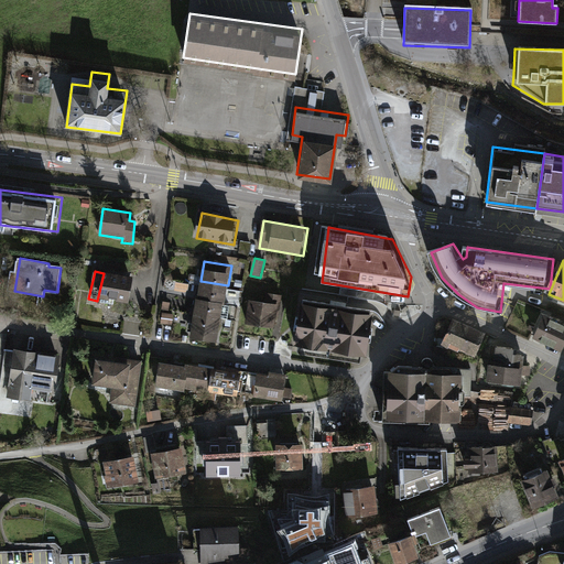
[(130,304),(134,275),(106,271),(100,300),(130,304)]
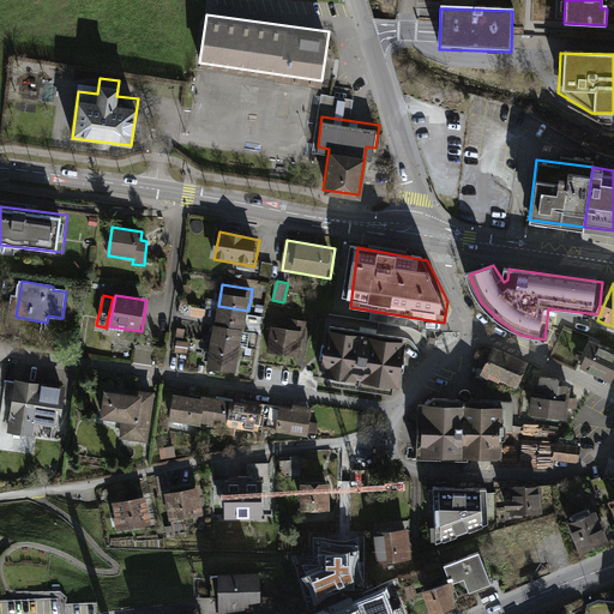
[(248,311),(218,306),(215,326),(245,332),(248,311)]
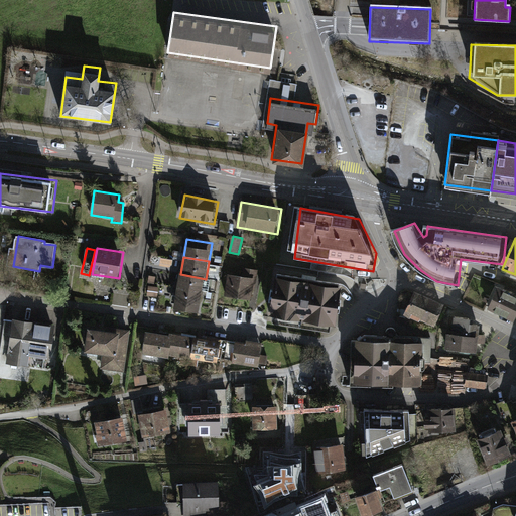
[(229,274),(225,298),(252,302),(258,271),(244,269),(243,276),(229,274)]
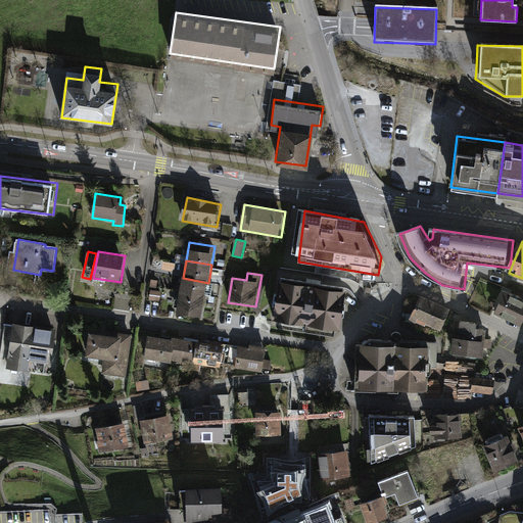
[(208,283),(183,278),(180,296),(205,300),(208,283)]
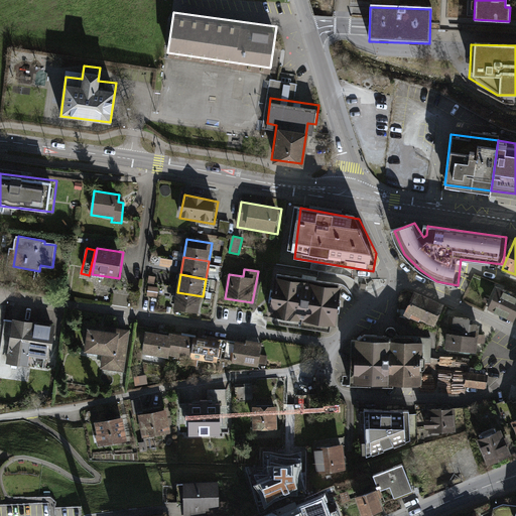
[(338,331),(345,285),(275,274),(268,319),(338,331)]
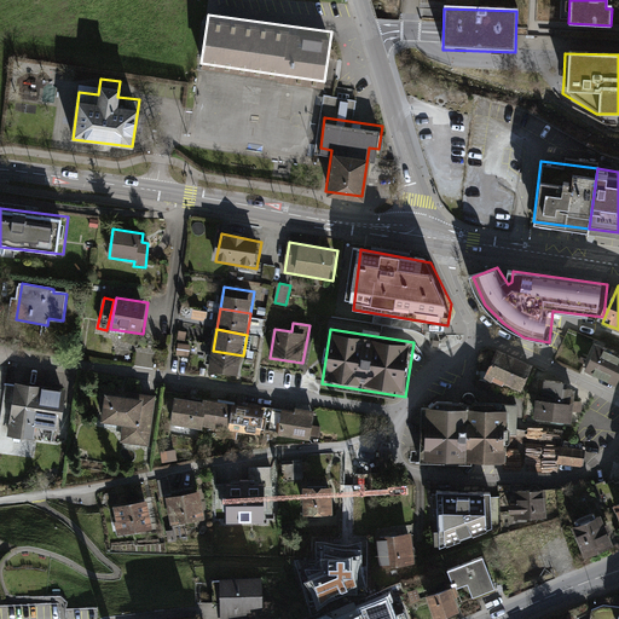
[(618,357),(600,348),(588,372),(618,387),(618,357)]
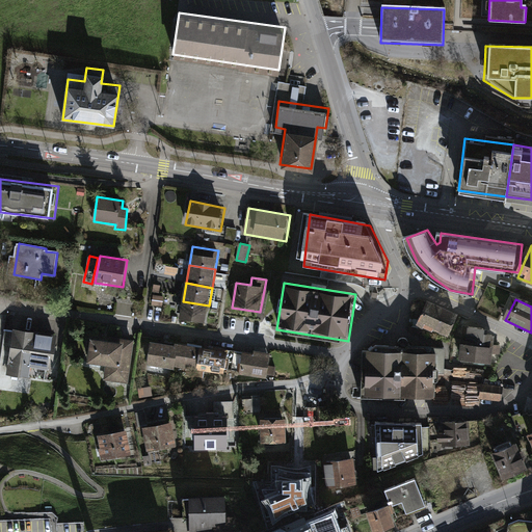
[(209,306),(183,301),(180,320),(206,324),(209,306)]
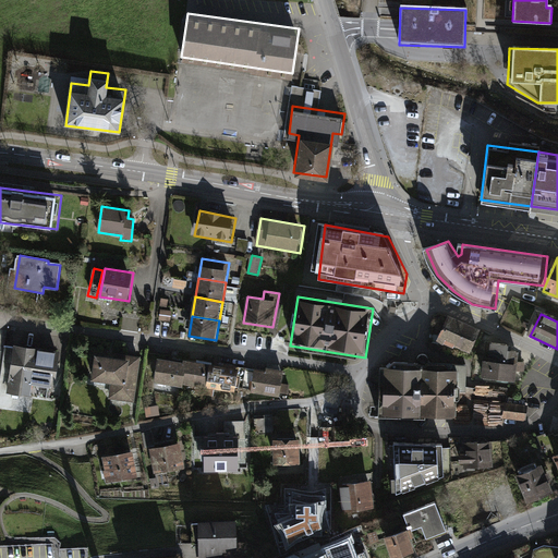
[(478,329),(450,316),(439,340),(468,353),(478,329)]
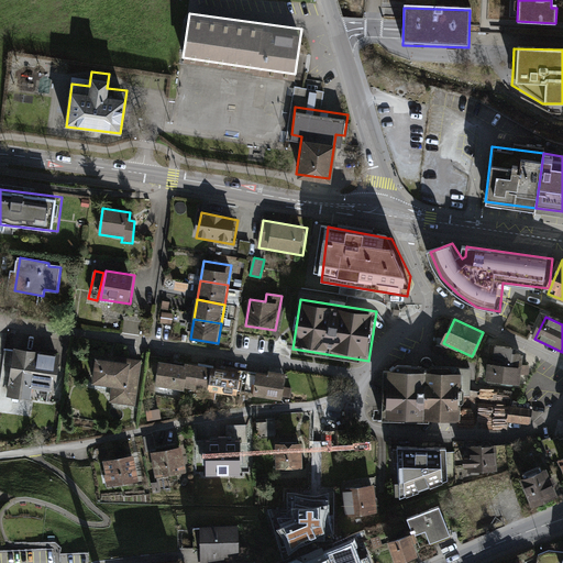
[(517,350),(497,348),(496,364),(523,367),(526,356),(516,355),(517,350)]
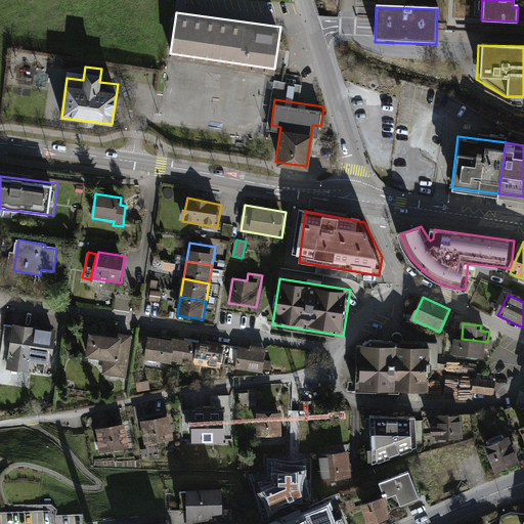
[(13,324),(7,370),(30,374),(32,365),(51,368),(56,331),(13,324)]
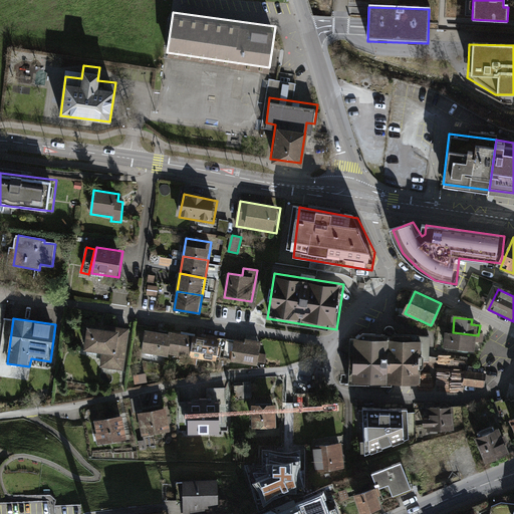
[(124,370),(130,330),(89,325),(86,351),(101,353),(99,366),(124,370)]
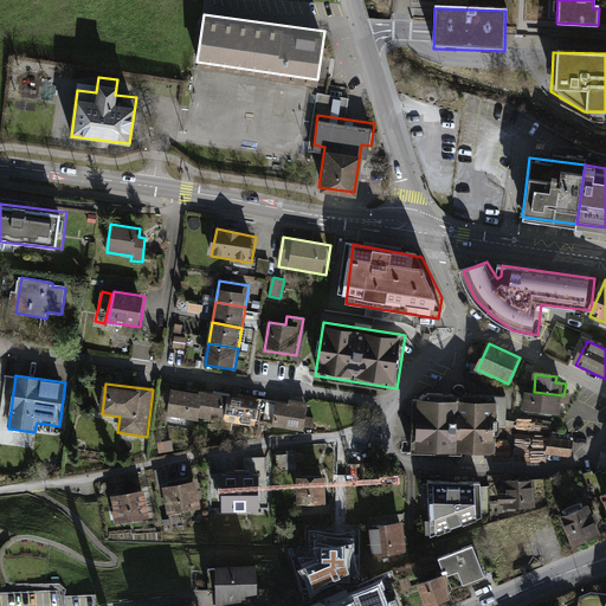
[(199,421),(199,418),(201,394),(173,391),(169,418),(199,421)]
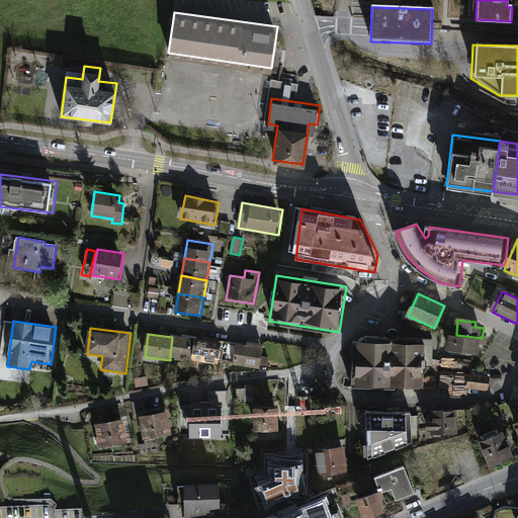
[(482,338),(456,335),(450,334),(448,350),(481,353),(482,338)]
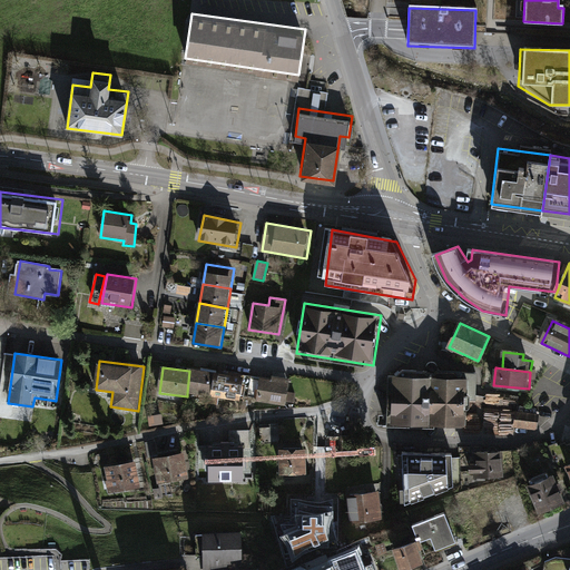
[(190,369),(189,371),(187,393),(210,396),(214,372),(190,369)]
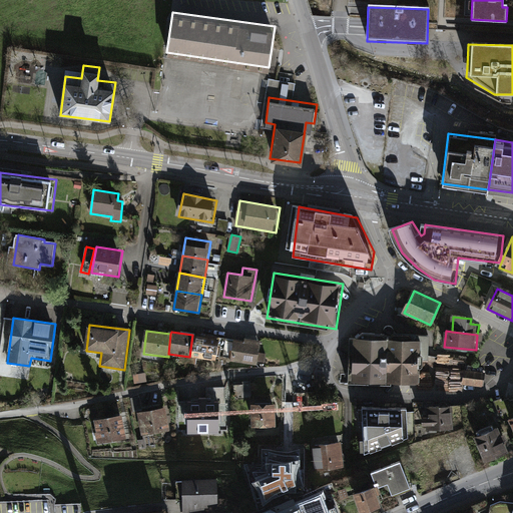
[(195,334),(191,357),(217,361),(218,356),(224,357),(227,339),(195,334)]
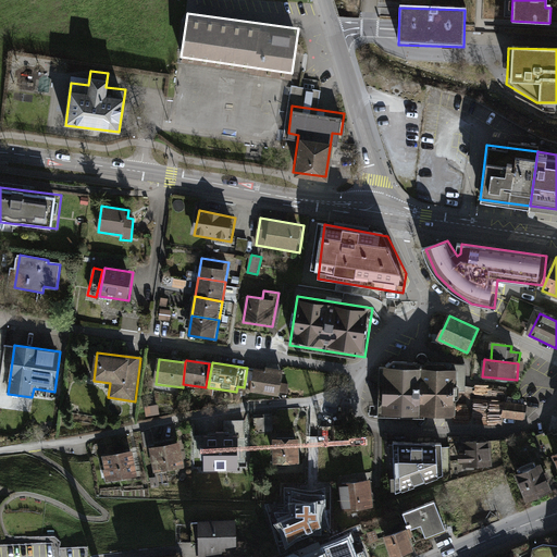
[(459,367),(386,364),(385,410),(458,412),(459,367)]
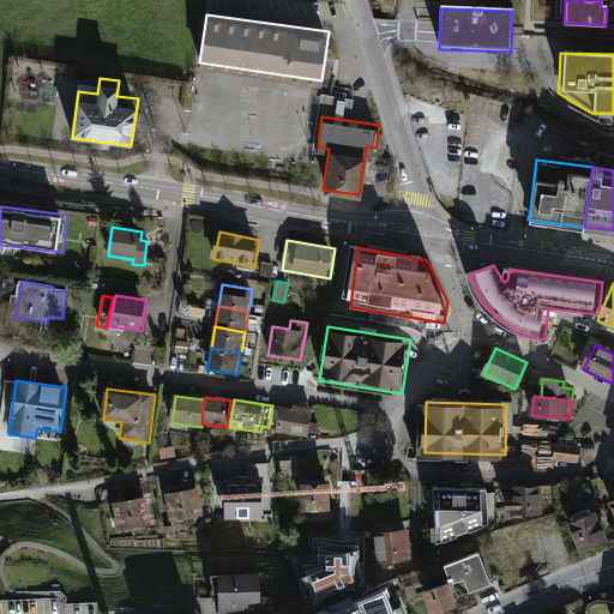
[(308,438),(313,409),(295,405),(294,409),(282,407),(277,432),(308,438)]
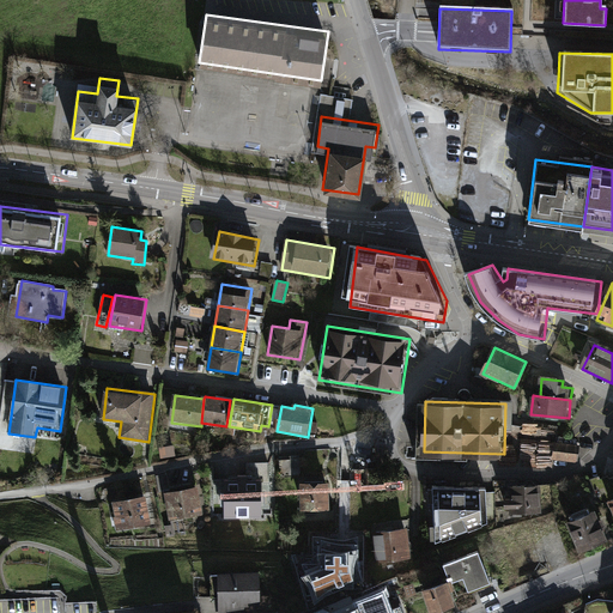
[(576,447),(554,444),(553,460),(575,462),(576,447)]
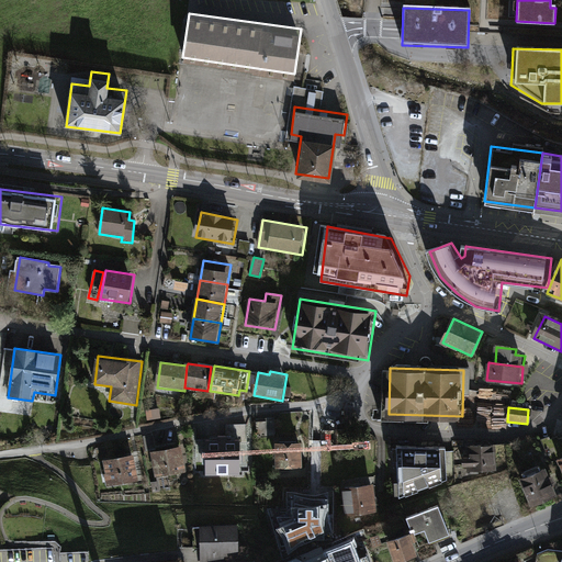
[(257,420),(257,434),(274,434),(274,420),(257,420)]
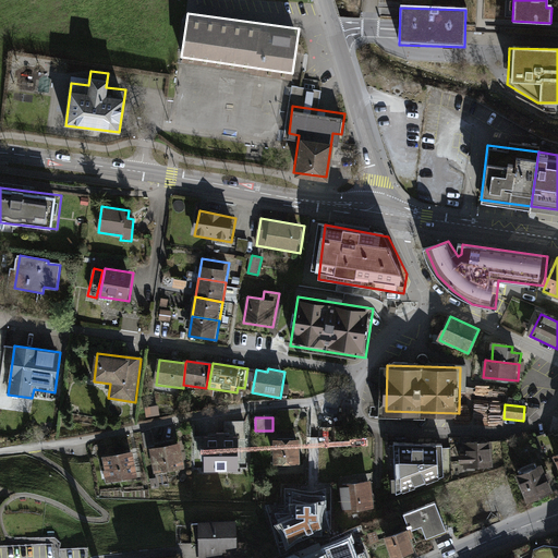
[(301,436),(275,437),(276,463),(301,463),(301,436)]
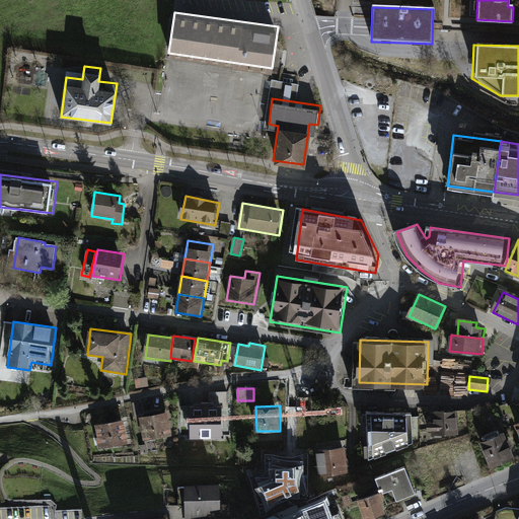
[(184,433),(209,433),(208,406),(184,406),(184,433)]
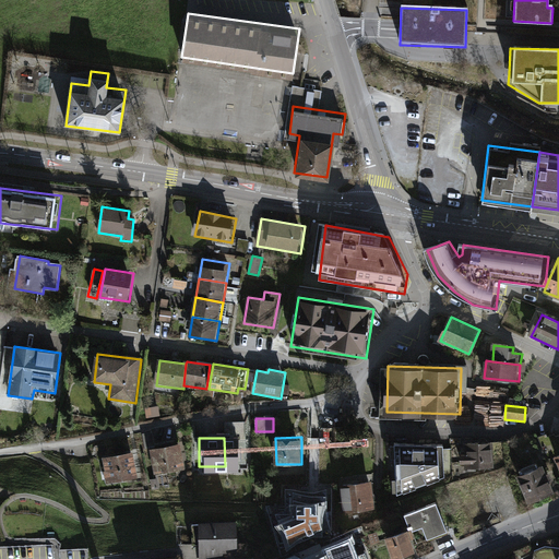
[(150,450),(155,476),(185,470),(179,443),(150,450)]
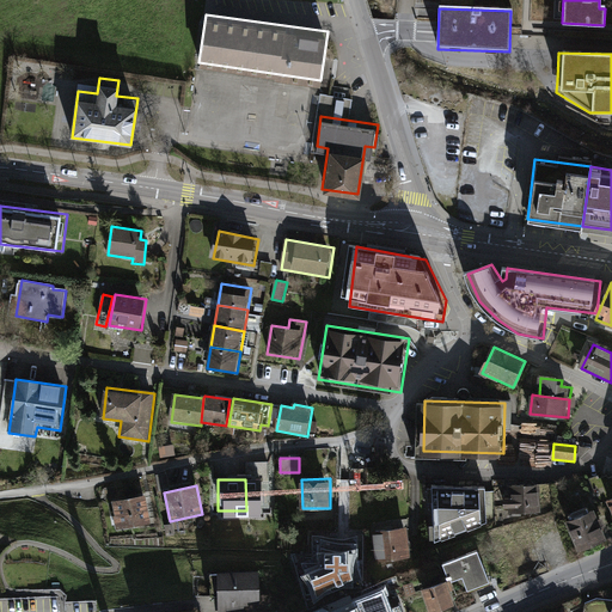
[(542,513),(542,485),(503,485),(503,508),(510,508),(510,513),(542,513)]
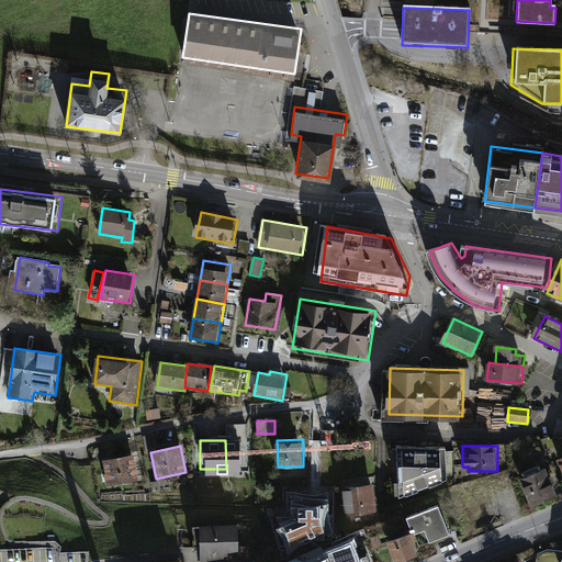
[(398,447),(398,499),(449,481),(449,448),(398,447)]
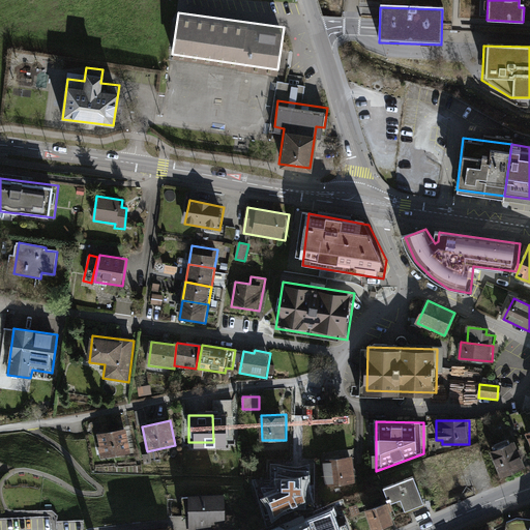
[(101,460),(131,453),(125,428),(95,435),(101,460)]
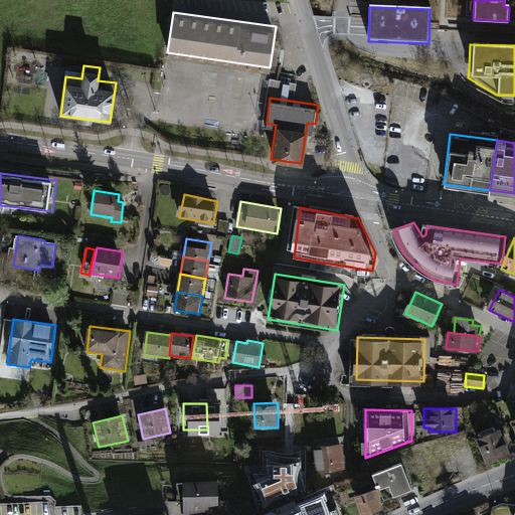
[(513,456),(503,428),(477,438),(487,465),(513,456)]
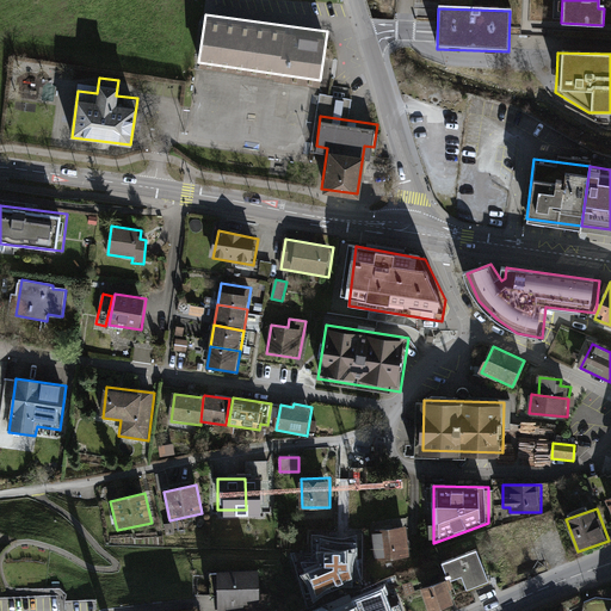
[(411,554),(406,523),(370,528),(375,559),(411,554)]
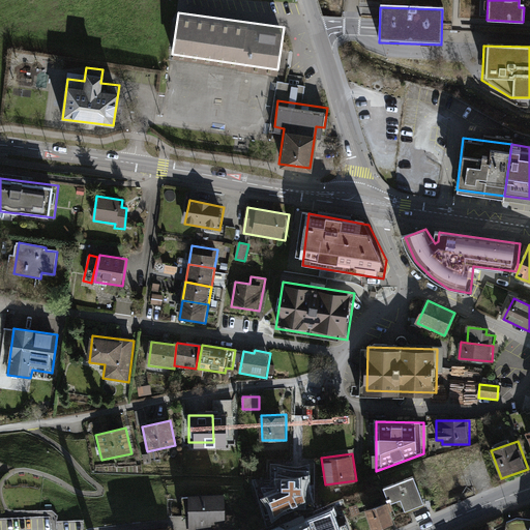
[(475,489),(467,465),(445,473),(440,459),(424,466),(430,480),(443,475),(451,498),(475,489)]
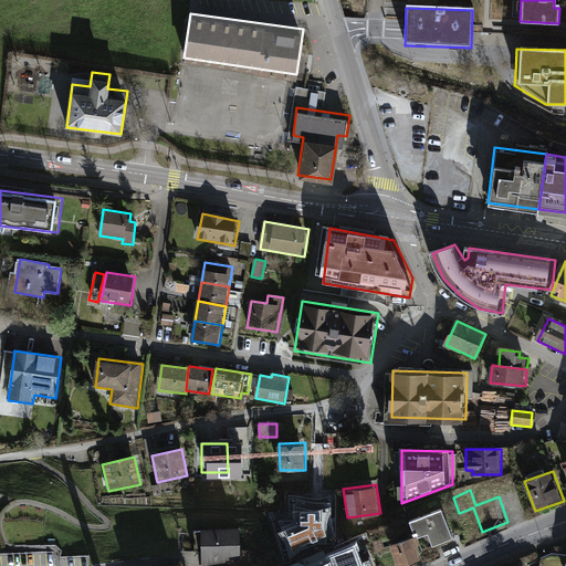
[(296,537),(321,537),(321,528),(323,528),(323,524),(326,524),(326,512),(323,512),(323,499),(306,500),(306,494),(287,494),(287,528),(296,527),(296,537)]
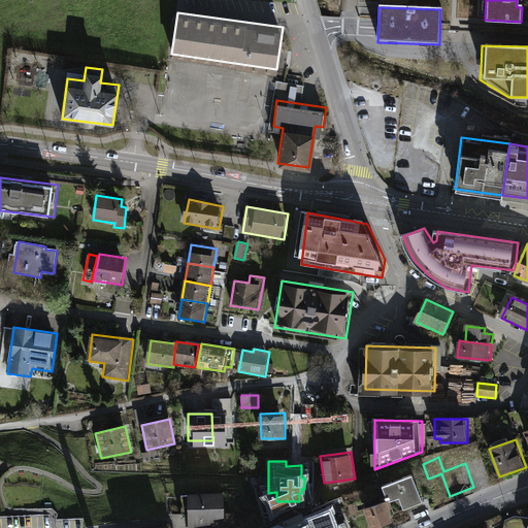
[(426,503),(415,474),(384,486),(391,503),(402,498),(406,510),(426,503)]
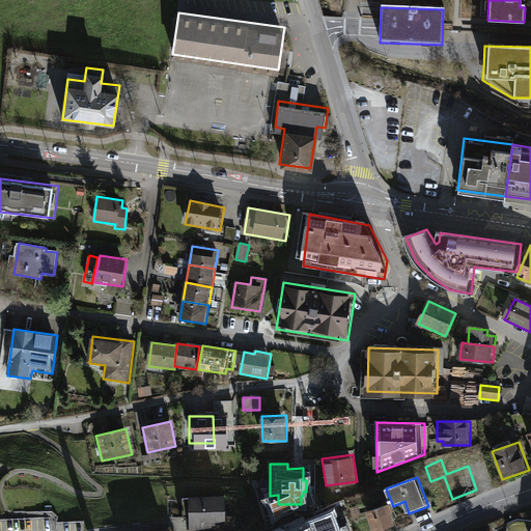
[(228,526),(227,495),(189,495),(189,530),(214,530),(215,526),(228,526)]
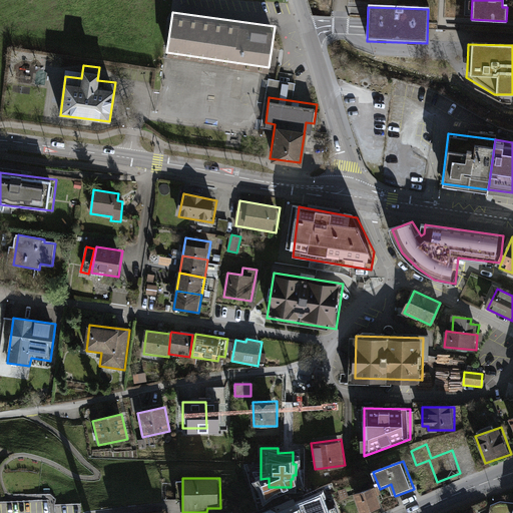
[(376,486),(354,493),(360,512),(364,512),(383,507),(376,486)]
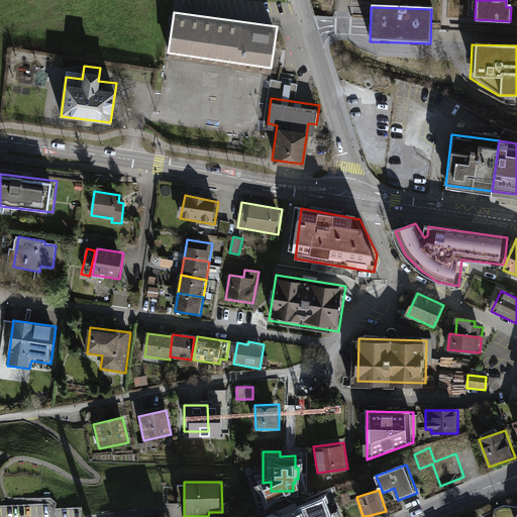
[(323,495),(301,505),(306,516),(340,516),(338,509),(329,512),(323,495)]
